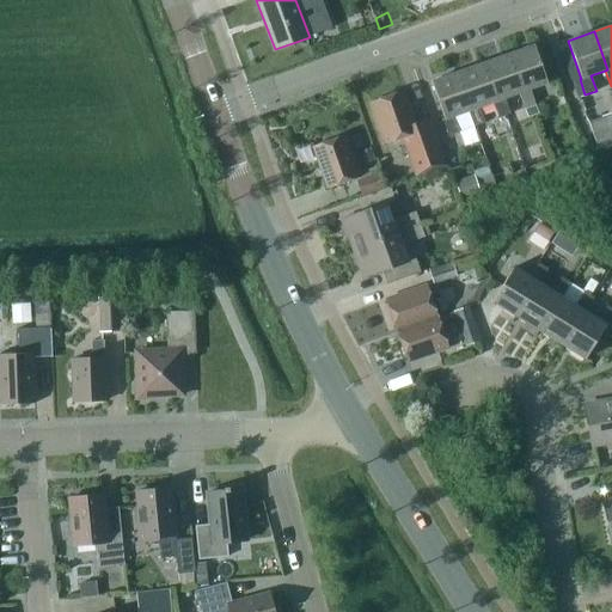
[(534,46),(508,55),(520,92),(518,93),(524,109),(534,105),(528,90),(546,84),(534,46)]
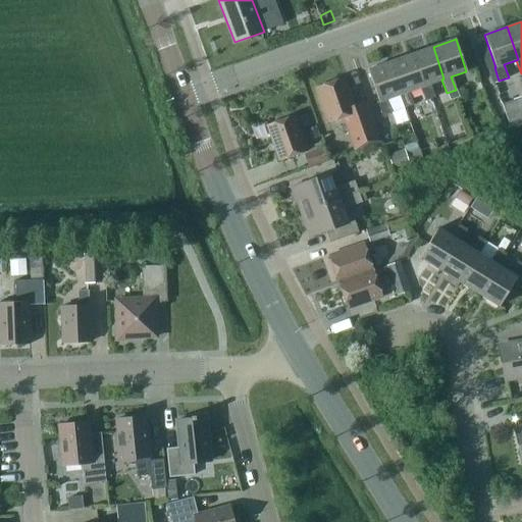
[(430,84),(441,80),(444,79),(433,47),(411,54),(422,87),(420,87),(424,100),(434,97),(430,84)]
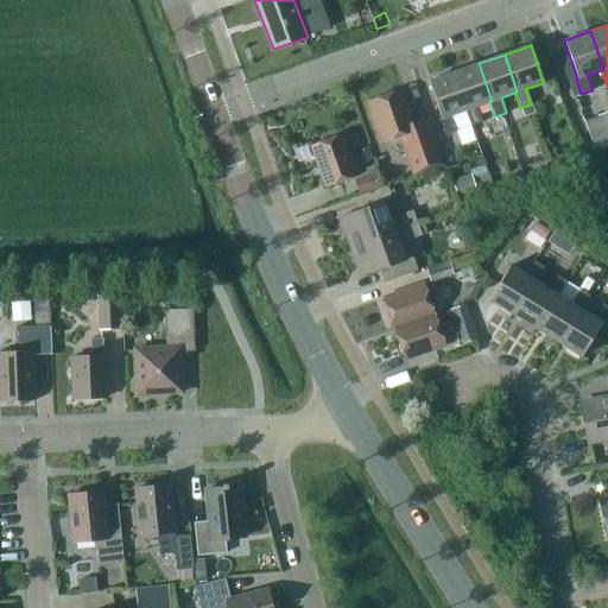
[(454,71),(467,109),(464,109),(469,125),(480,121),(475,107),(489,101),(492,101),(479,63),(454,71)]
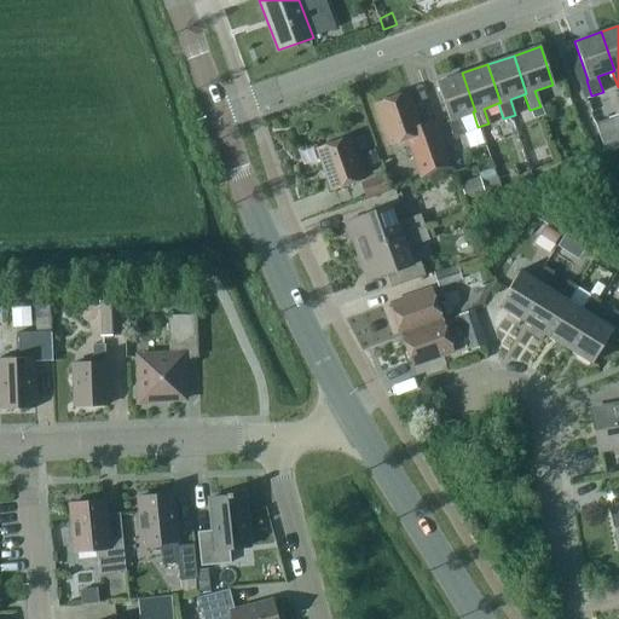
[(475,111),(462,73),(435,82),(449,120),(446,121),(452,137),(463,133),(458,117),(473,111),(475,111)]
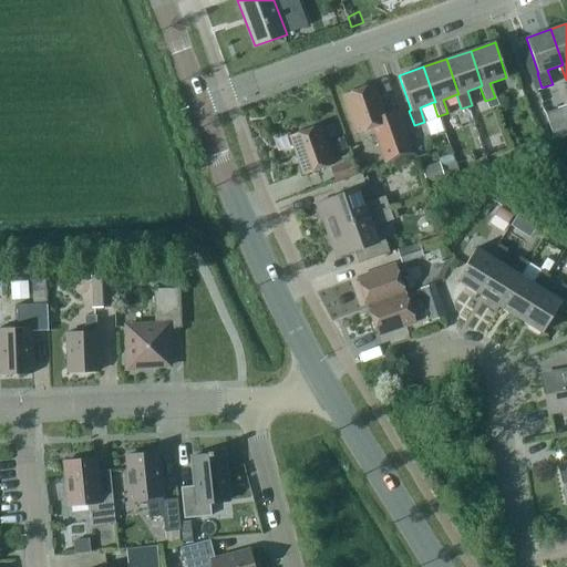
[(357,131),(372,126),(384,162),(411,152),(397,110),(383,114),(372,83),(343,94),(357,131)]
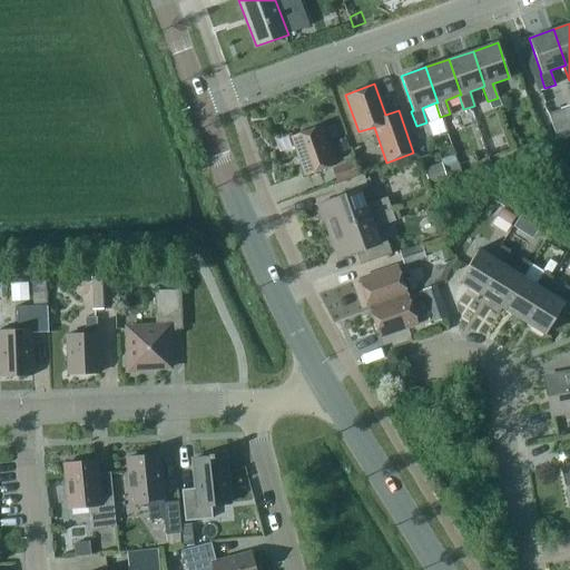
[(561,111),(549,116),(556,135),(568,130),(561,111)]
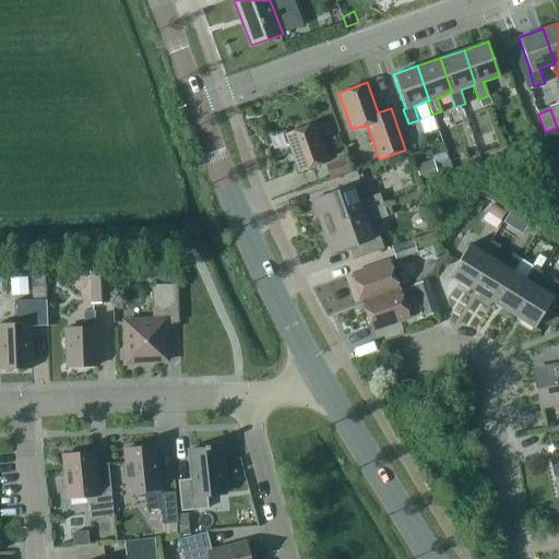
[(320,138),(332,133),(328,121),(316,126),(320,138)]
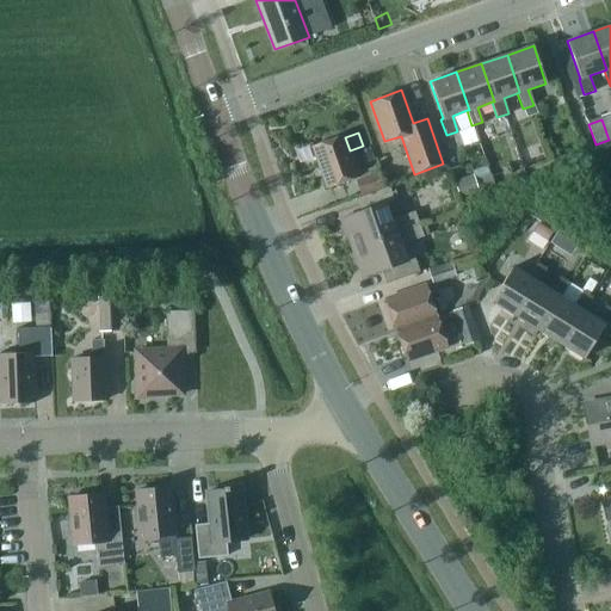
[(313,146),(327,186),(358,176),(350,150),(345,137),(344,135),(313,146)]
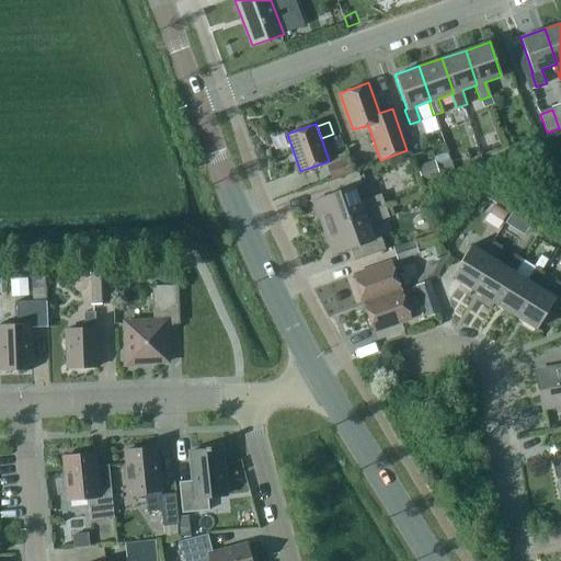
[(328,165),(332,179),(353,172),(348,159),(328,165)]
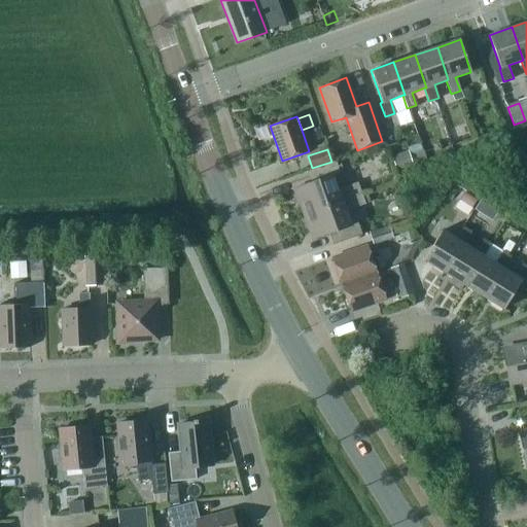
[(395,171),(412,165),(408,150),(390,156),(395,171)]
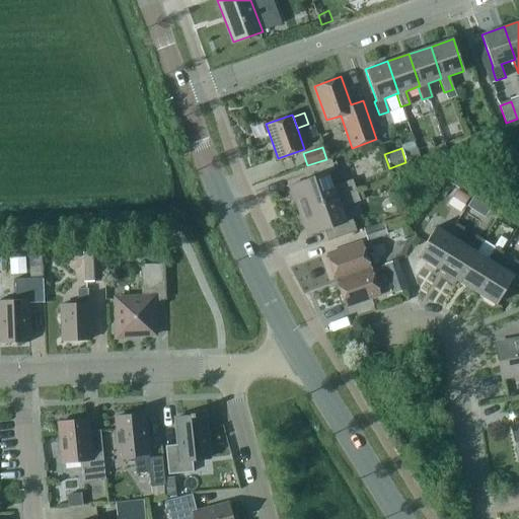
[(290,184),(299,210),(356,190),(352,179),(334,186),(328,171),(335,168),(330,158),(302,168),(306,178),(290,184)]
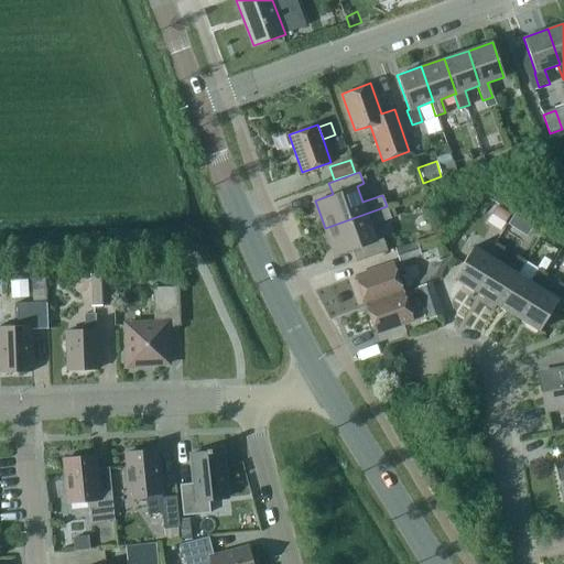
[(325,228),(335,257),(354,250),(357,261),(388,251),(383,237),(376,239),(370,224),(390,217),(387,206),(325,228)]
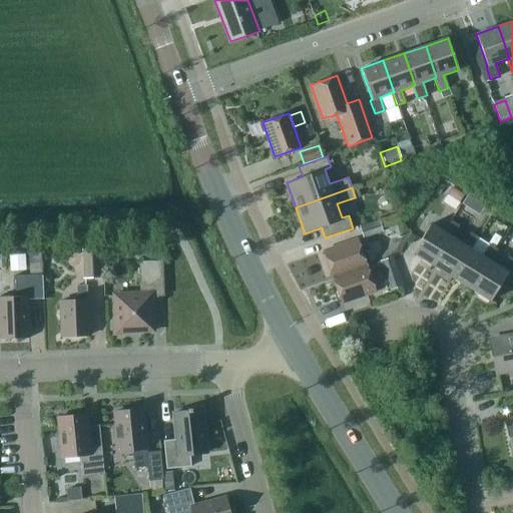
[(445,196),(457,204),(463,195),(451,187),(445,196)]
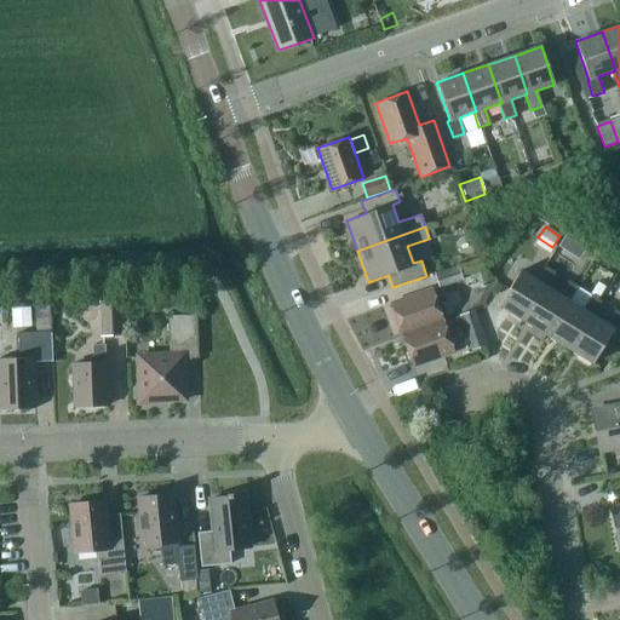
[(434,274),(438,288),(461,280),(458,265),(434,274)]
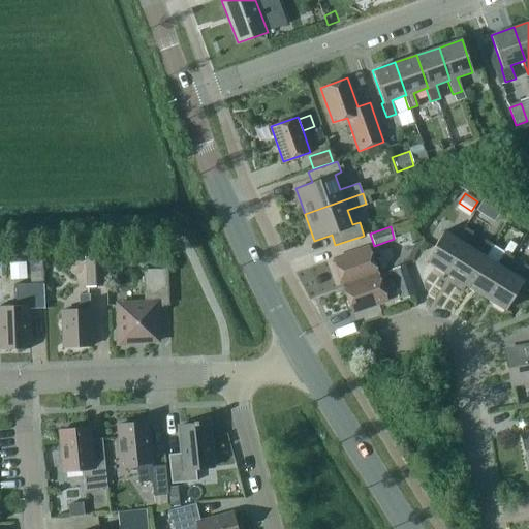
[(444,273),(463,244),(465,245),(473,232),(464,227),(457,240),(443,231),(425,260),(444,273)]
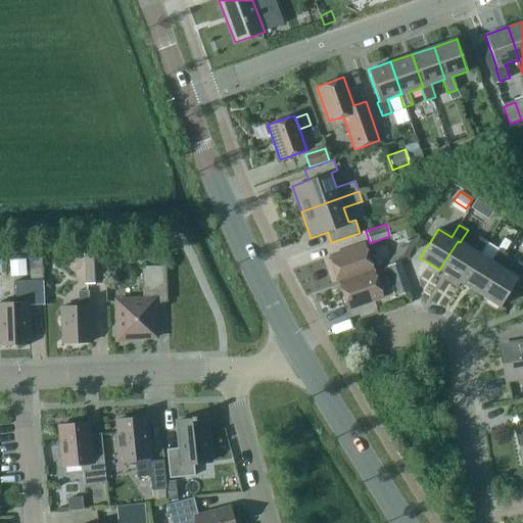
[(439,270),(460,283),(478,253),(480,254),(487,242),(479,237),(471,249),(460,242),(458,241),(439,270)]
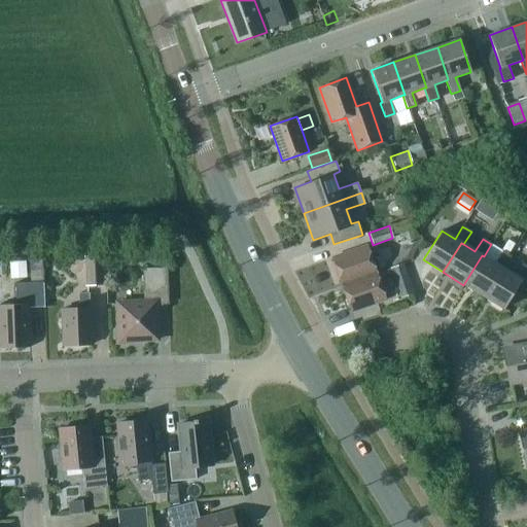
[(331,257),(341,284),(376,273),(366,245),(331,257)]
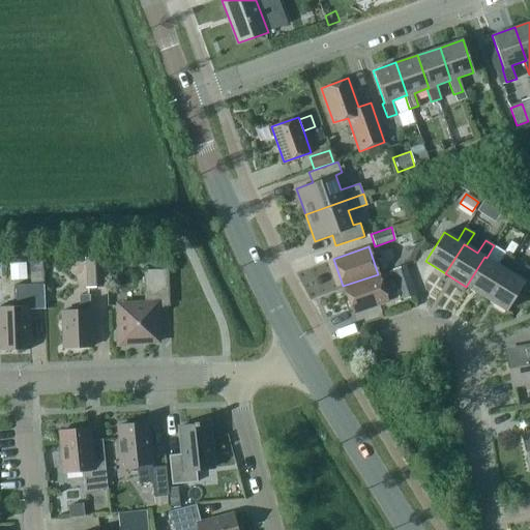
[(498,265),(487,258),(484,257),(466,287),(486,298),(504,269),(506,270),(513,258),(505,253),(498,265)]
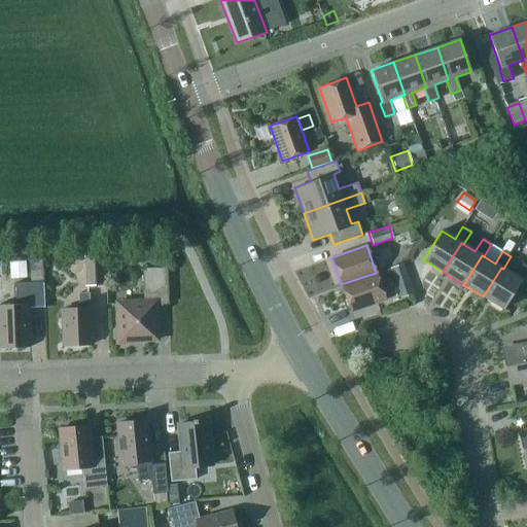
[(83,256),(84,285),(104,285),(104,256),(83,256)]
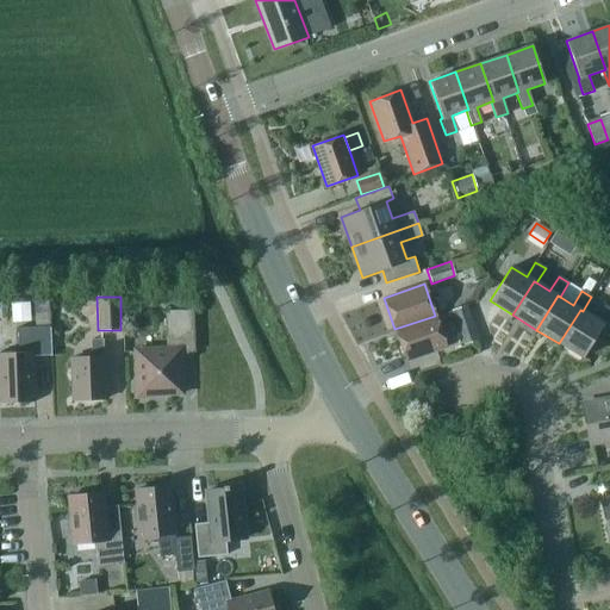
[(35,327),(50,327),(49,299),(33,300),(35,327)]
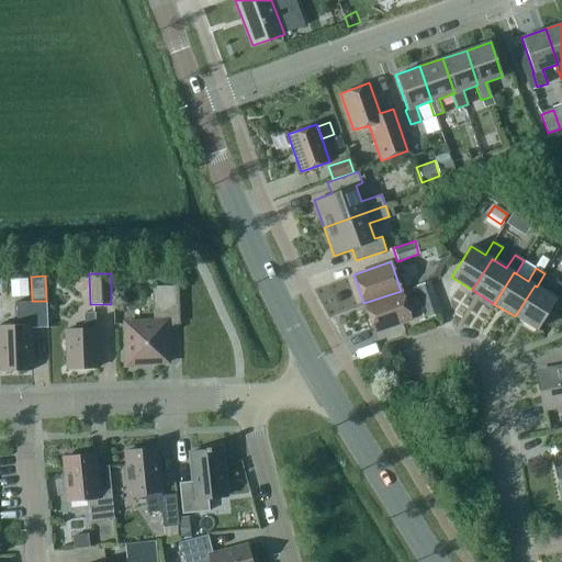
[(440,313),(430,281),(416,285),(426,317),(440,313)]
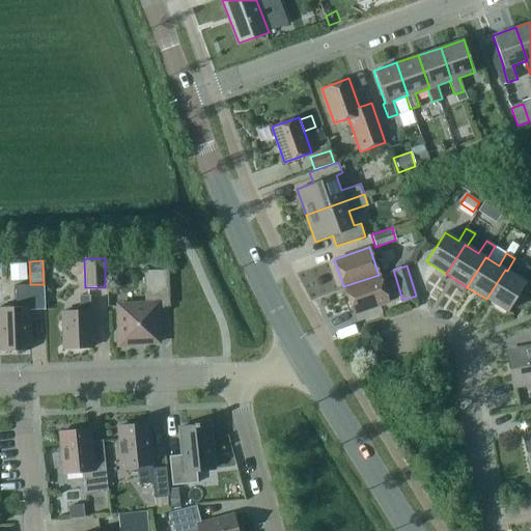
[(505,270),(486,299),(506,311),(525,282),(527,283),(530,277),(530,269),(526,266),(519,278),(507,271),(505,270)]
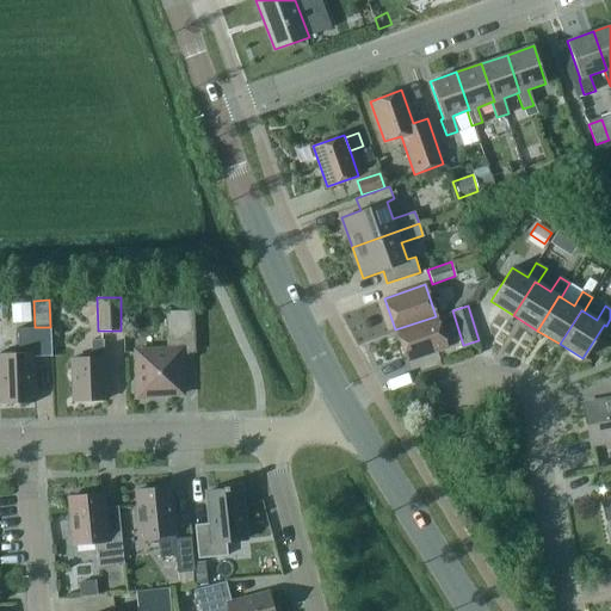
[(135,399),(153,397),(153,395),(183,394),(180,353),(195,353),(193,310),(165,312),(166,350),(135,351),(136,380),(134,381),(135,399)]
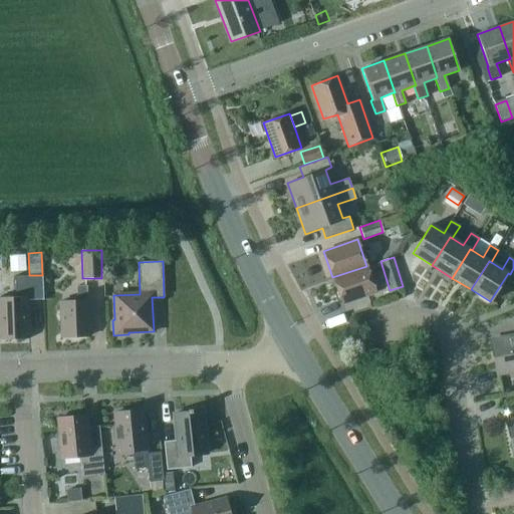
[(375,291),(366,266),(332,277),(341,303),(375,291)]
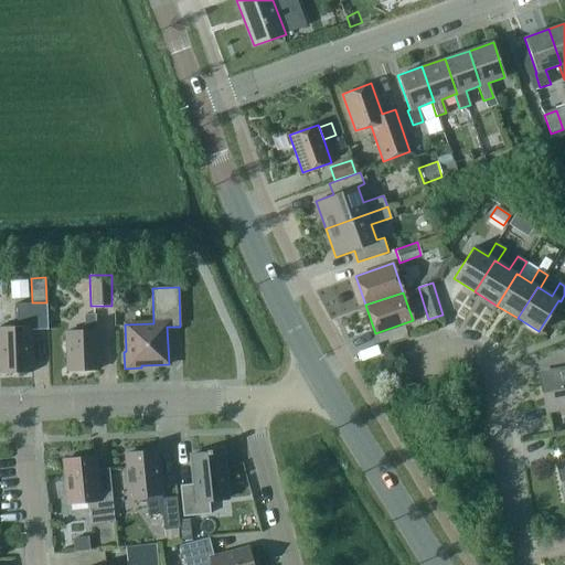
[(0,327),(0,373),(31,372),(30,330),(48,330),(46,302),(32,302),(16,304),(17,327),(0,327)]
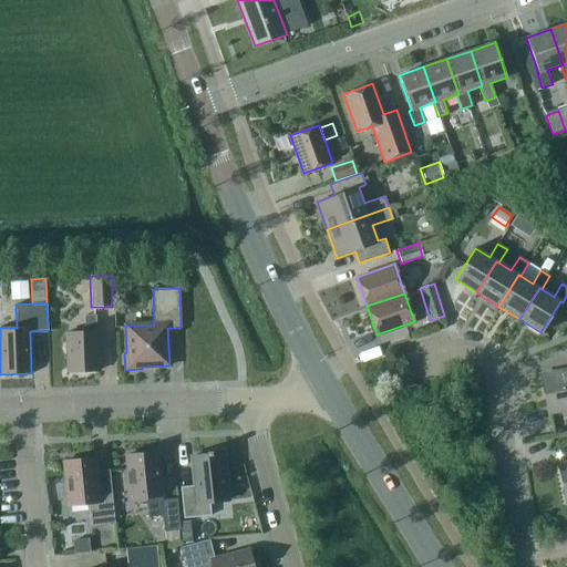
[(84,316),(84,331),(66,332),(68,372),(98,371),(95,316),(84,316)]
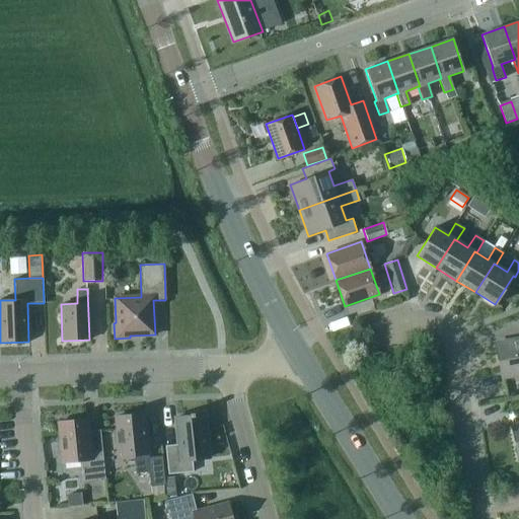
[(518,339),(495,344),(501,377),(518,373),(518,339)]
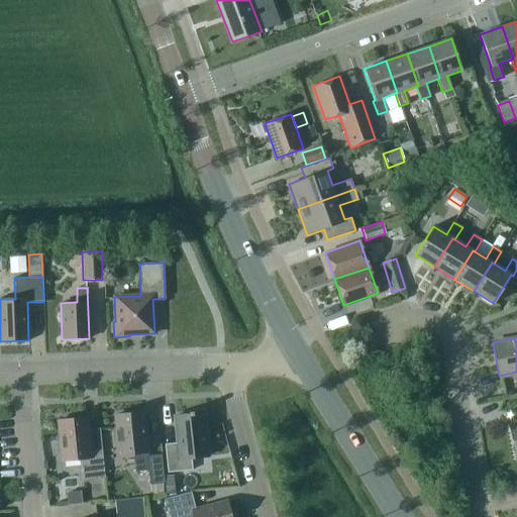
[(191,457),(207,456),(203,411),(189,412),(189,414),(175,416),(178,442),(165,444),(168,473),(192,470),(191,457)]
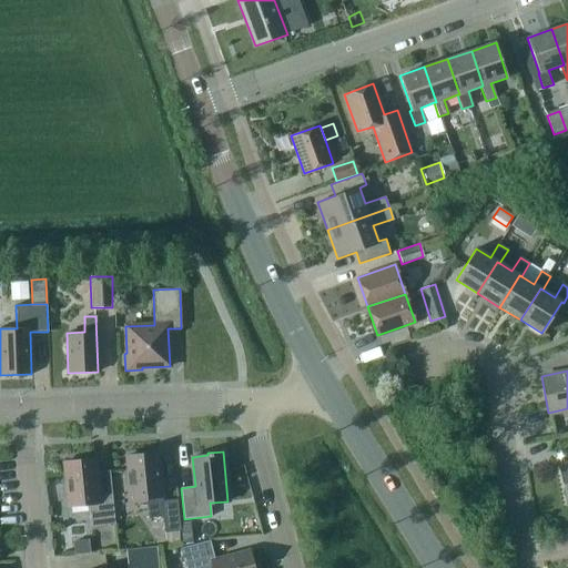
[(149,518),(160,517),(159,503),(162,503),(158,453),(127,456),(131,499),(146,498),(149,518)]
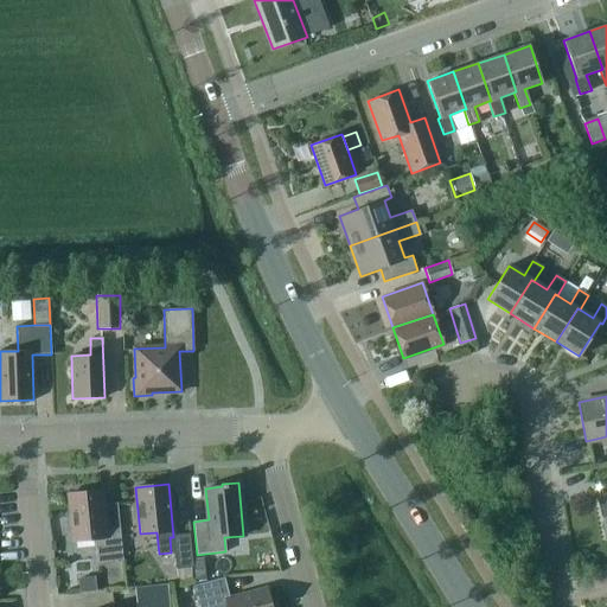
[(101,491),(68,493),(72,541),(94,538),(96,562),(122,560),(119,526),(104,528),(101,491)]
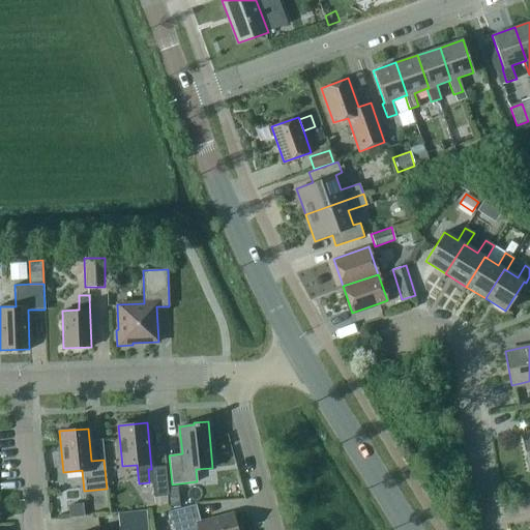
[(164,468),(151,469),(148,469),(149,482),(151,497),(154,497),(167,496),(164,468)]
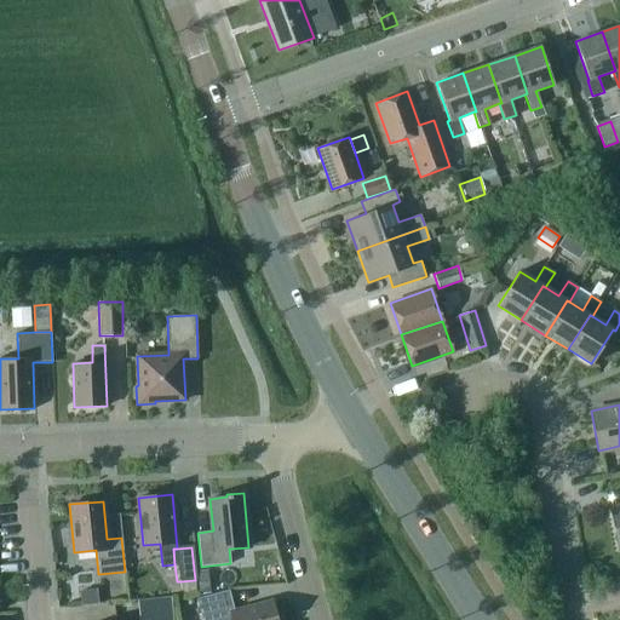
[(199,593),(210,592),(207,569),(196,570),(199,593)]
